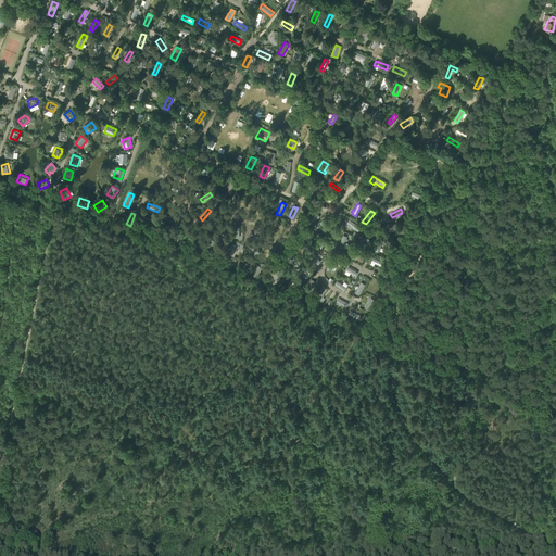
[(317,213),(307,220),(310,224),(319,217),(317,213)]
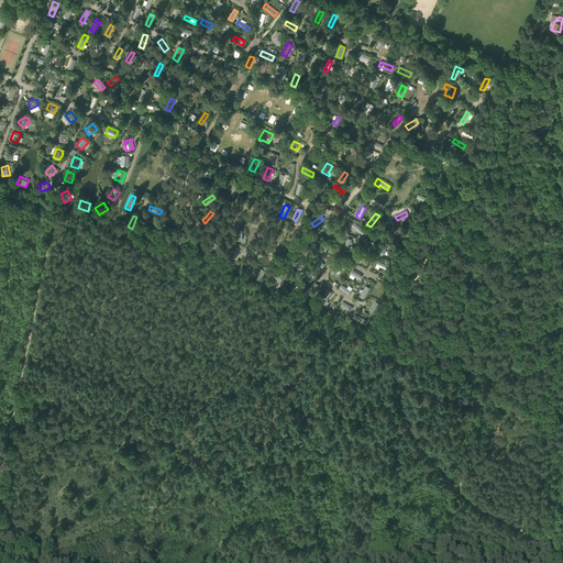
[(327,222),(323,225),(332,235),(335,232),(327,222)]
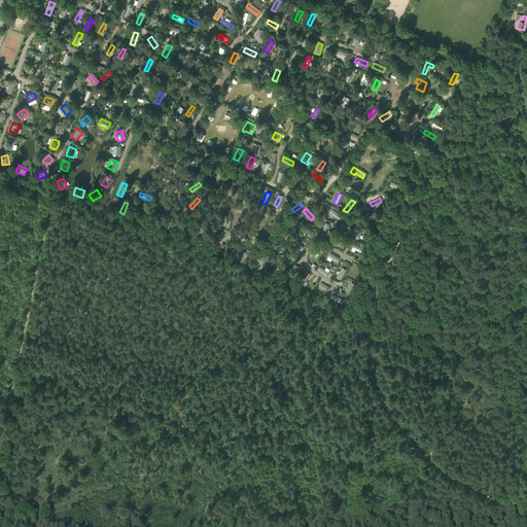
[(330,208),(328,211),(339,219),(342,216),(330,208)]
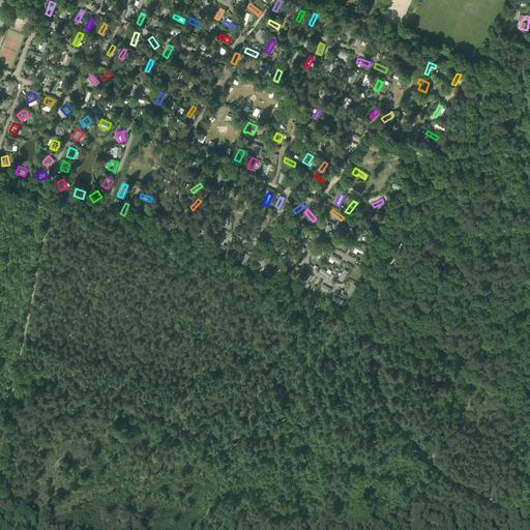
[(177,222),(172,232),(176,234),(181,224),(177,222)]
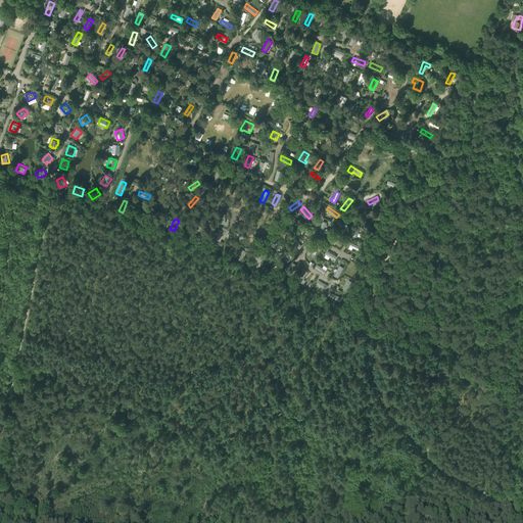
[(341,222),(337,224),(342,233),(346,231),(341,222)]
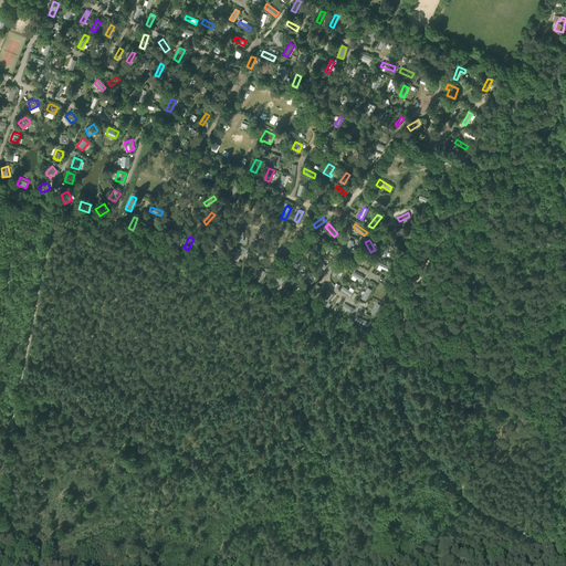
[(258,242),(253,244),(257,257),(262,255),(258,242)]
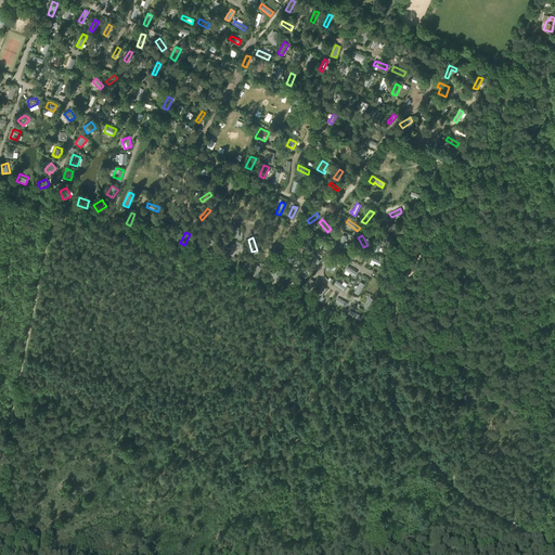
[(213,240),(210,242),(217,248),(219,246),(213,240)]
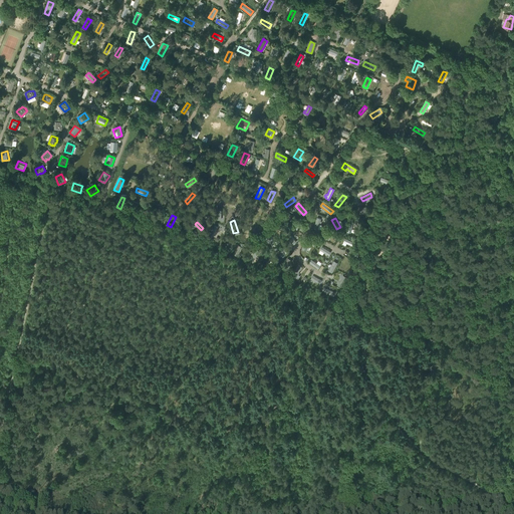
[(273,222),(271,225),(280,230),(282,227),(273,222)]
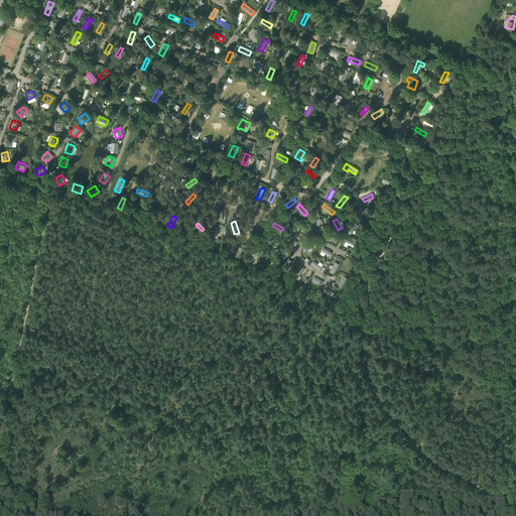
[(215,227),(210,238),(214,239),(219,228),(215,227)]
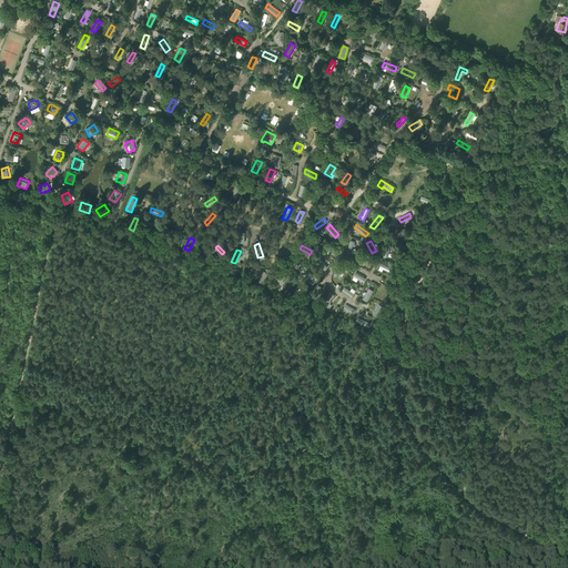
[(363,252),(357,263),(361,265),(367,254),(363,252)]
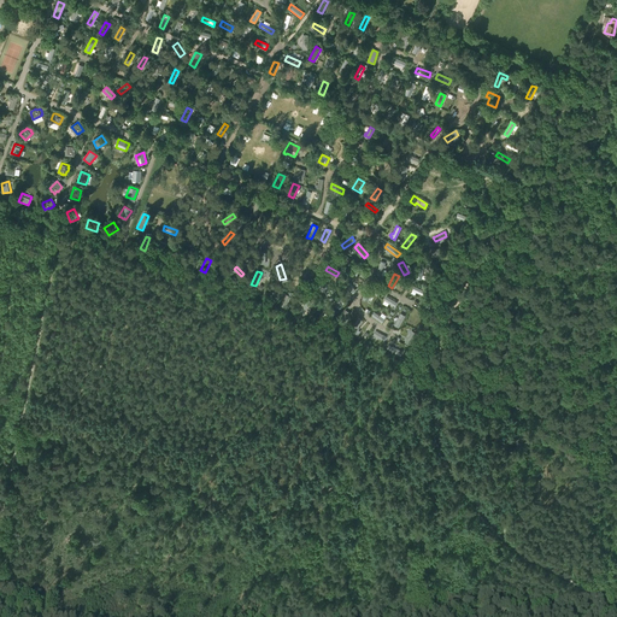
[(347,280),(344,283),(353,294),(357,291),(347,280)]
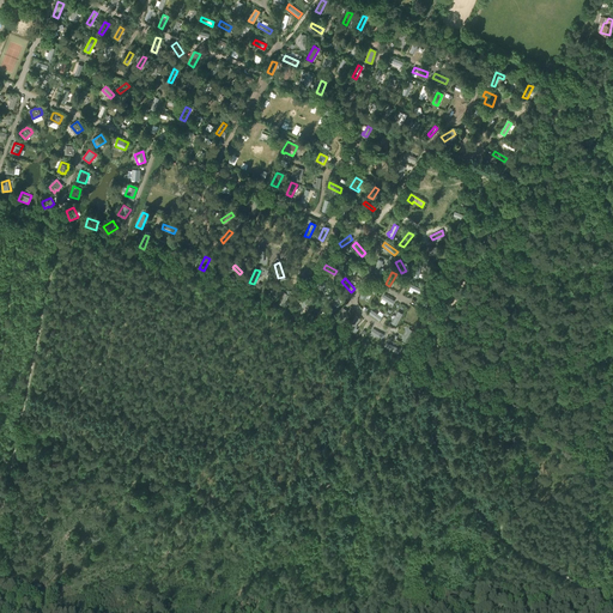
[(321,279),(317,284),(331,292),(333,286),(321,279)]
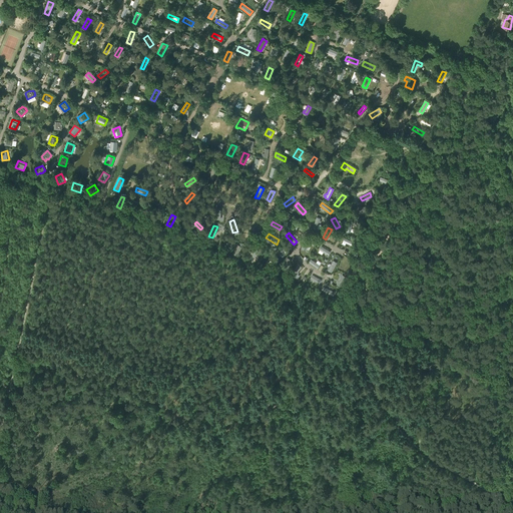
[(307,237),(302,248),(306,250),(311,239),(307,237)]
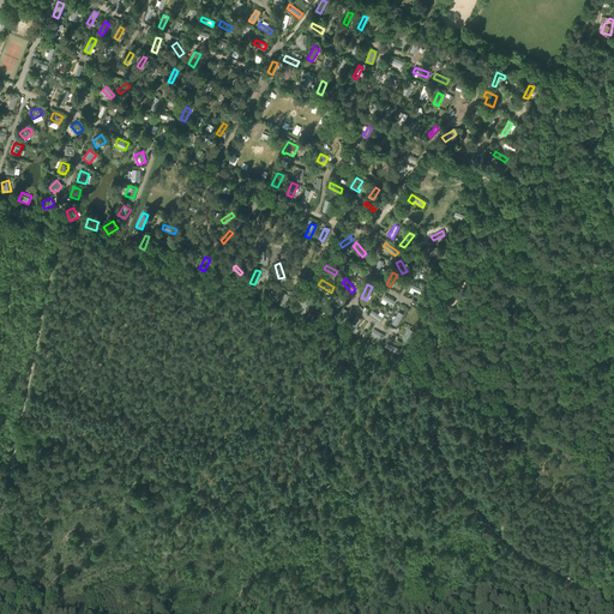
[(413,284),(410,289),(422,294),(425,290),(413,284)]
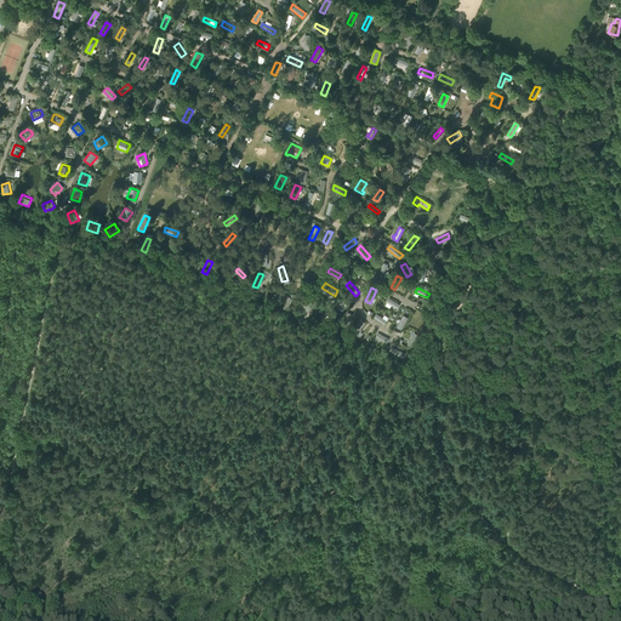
[(436,294),(429,305),(433,307),(439,297),(436,294)]
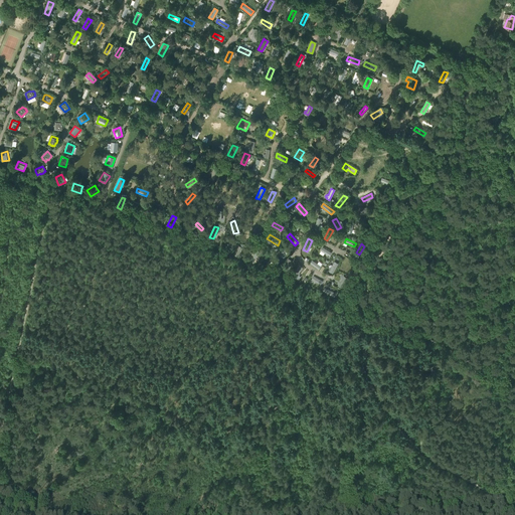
[(284,244),(278,255),(282,258),(288,246),(284,244)]
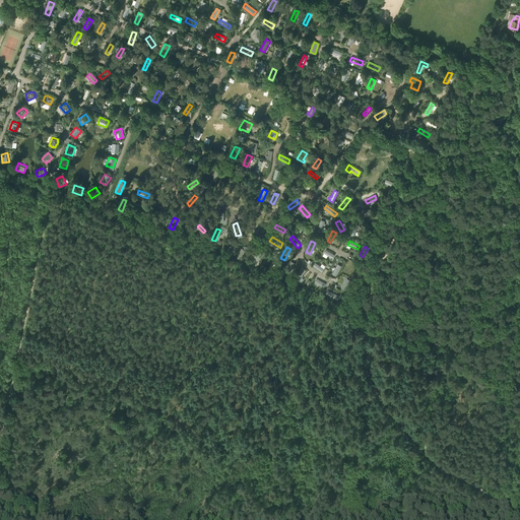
[(242,248),(237,257),(240,259),(245,250),(242,248)]
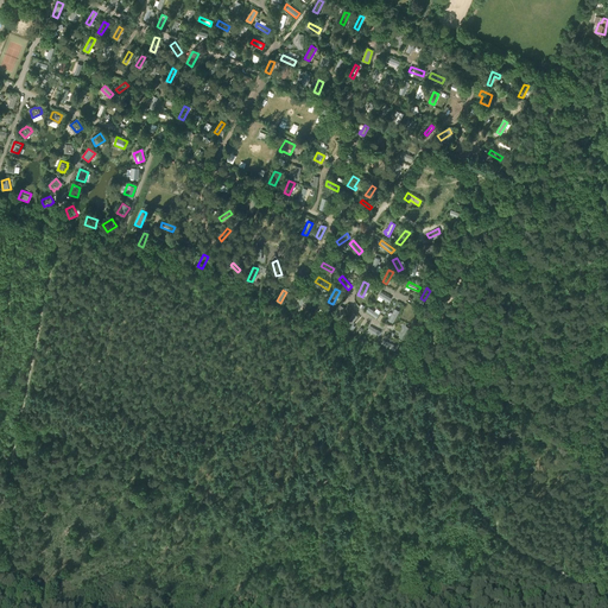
[(380,292),(378,297),(388,303),(391,299),(380,292)]
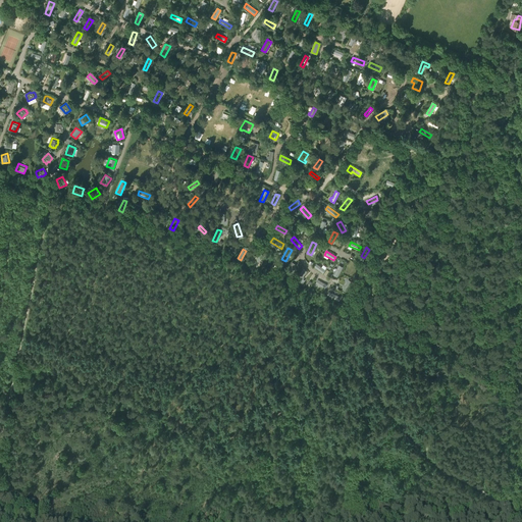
[(260,254),(254,265),(257,267),(263,256),(260,254)]
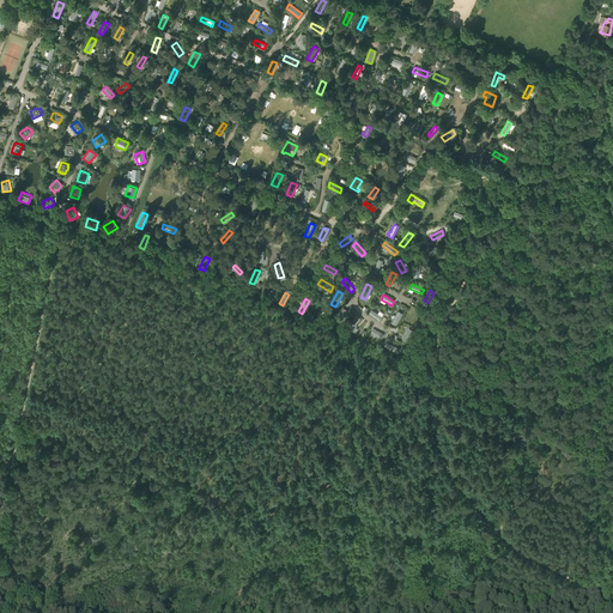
[(323,307),(321,310),(332,316),(333,313),(323,307)]
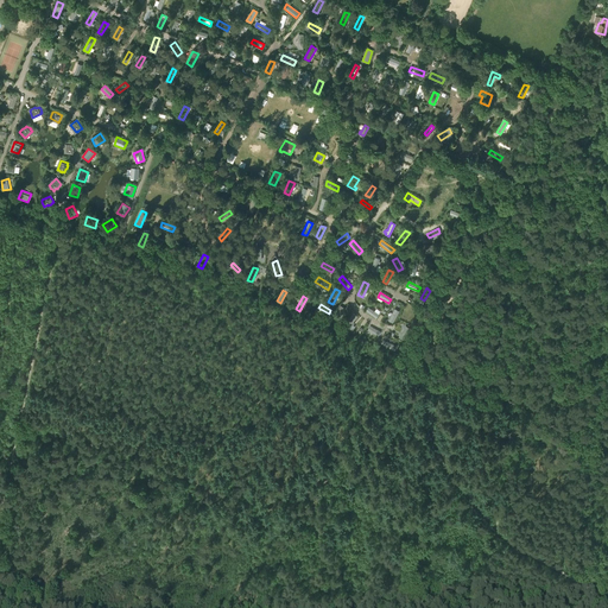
[(341,306),(335,315),(340,317),(344,309),(341,306)]
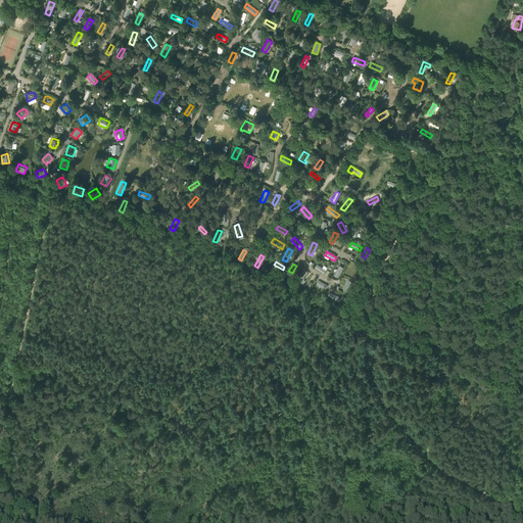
[(317,264),(314,268),(324,274),(326,271),(317,264)]
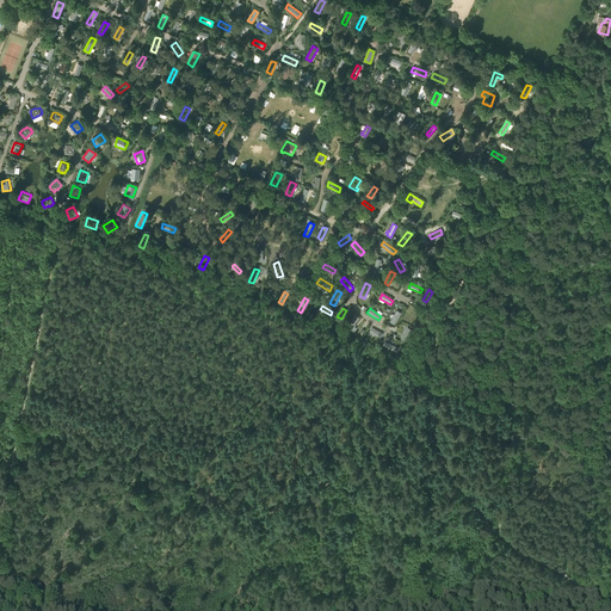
[(396,310),(390,322),(395,325),(401,313),(396,310)]
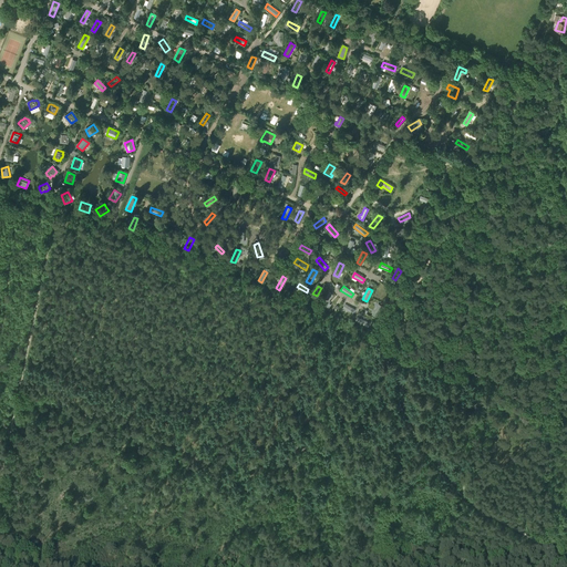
[(329,292),(321,305),(326,307),(333,295),(329,292)]
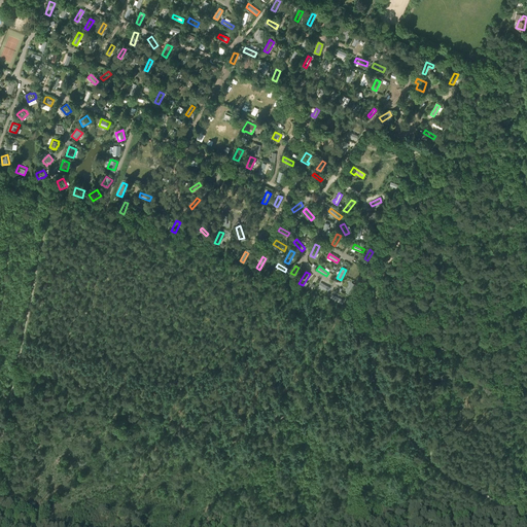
[(352,282),(346,292),(349,294),(355,284),(352,282)]
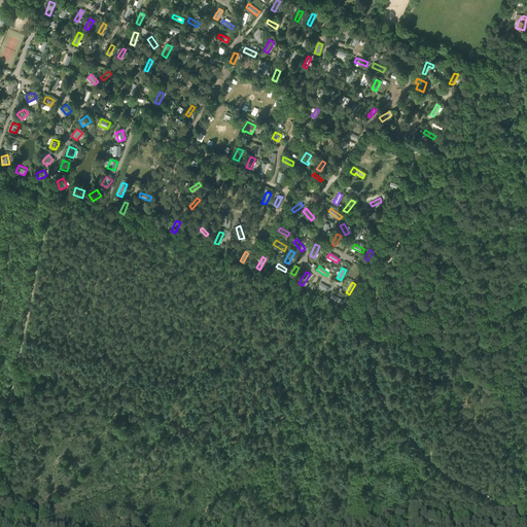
[(320,283),(319,286),(327,291),(329,288),(320,283)]
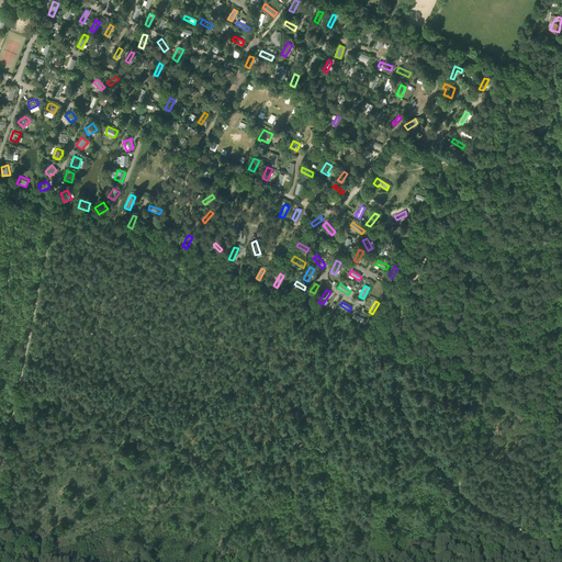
[(355,314),(352,318),(363,324),(366,319),(355,314)]
